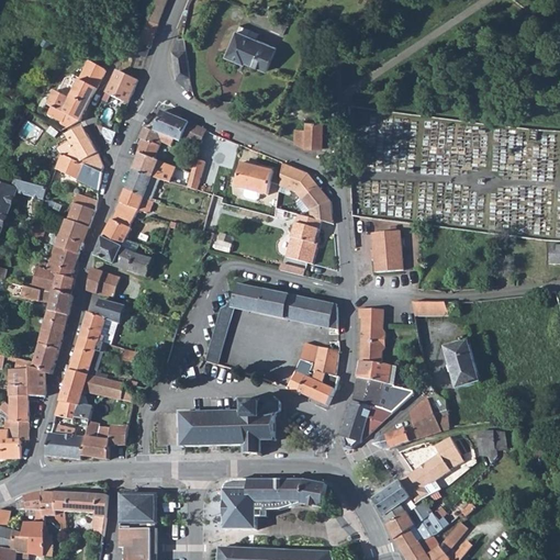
[(154,0),(138,40),(140,40),(149,43),(165,0),(154,0)]
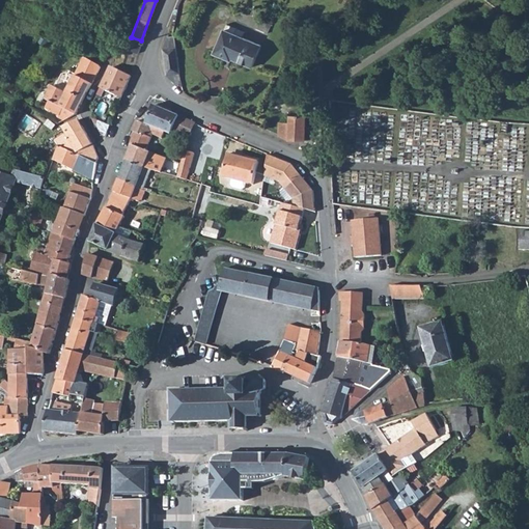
[(270,24),(256,18),(253,26),(266,31),(270,24)]
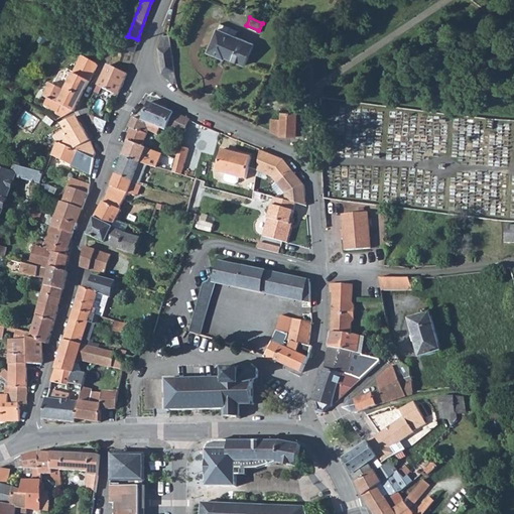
[(217,27),(207,50),(218,54),(219,52),(244,63),(252,42),(217,27)]
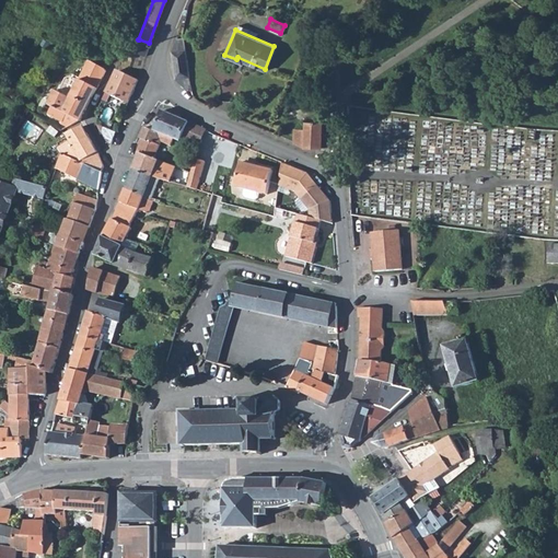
[(139,39),(135,49),(144,54),(149,43),(139,39)]
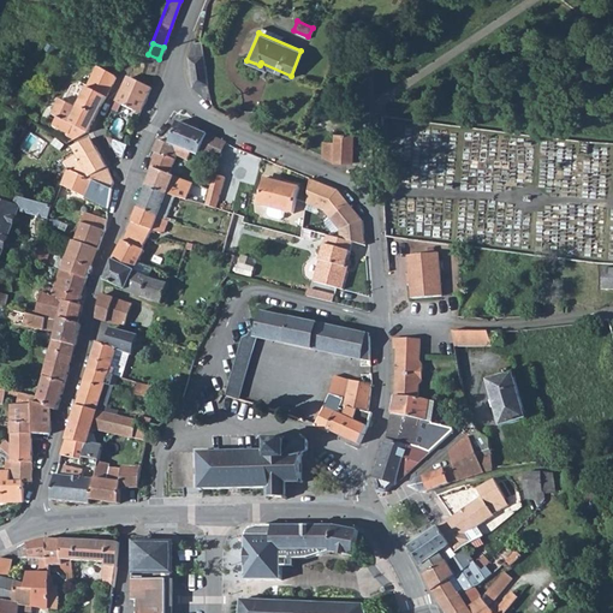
[(203,52),(188,54),(191,84),(204,97),(208,95),(207,83),(203,52)]
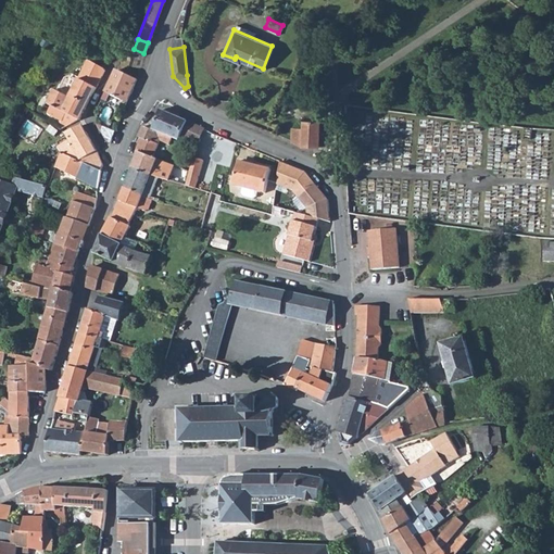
[(59,122),(65,124),(76,118),(76,117),(77,118),(103,68),(102,66),(87,59),(77,79),(70,75),(64,76),(57,90),(54,88),(47,103),(50,104),(47,112),(60,118),(59,122)]
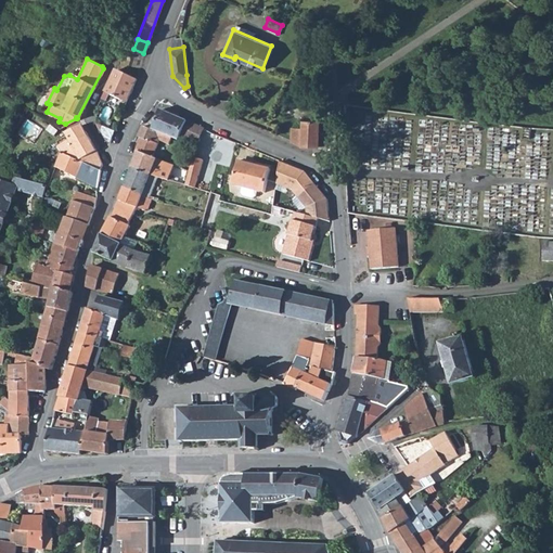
[(115,68),(104,91),(125,101),(136,78),(115,68)]
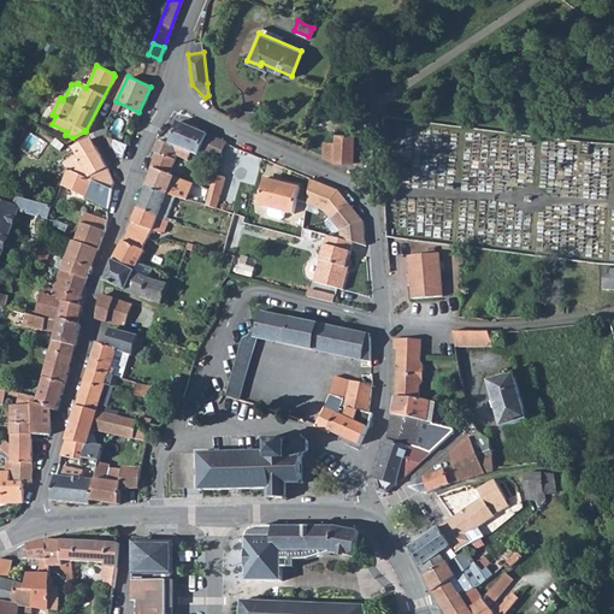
[(177,119),(167,142),(189,151),(196,154),(206,133),(177,119)]
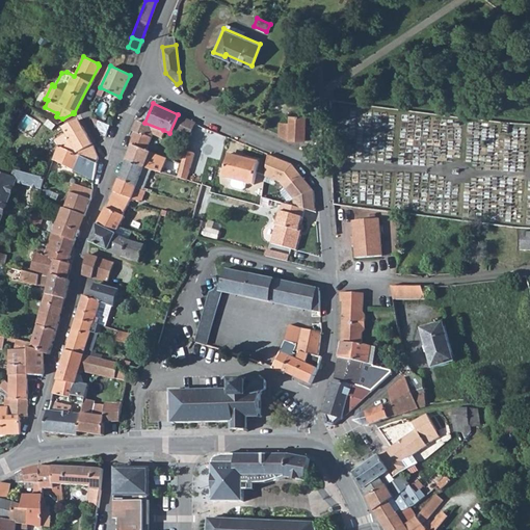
[(277,121),(276,134),(287,138),(303,138),(305,114),(289,113),(289,121),(277,121)]
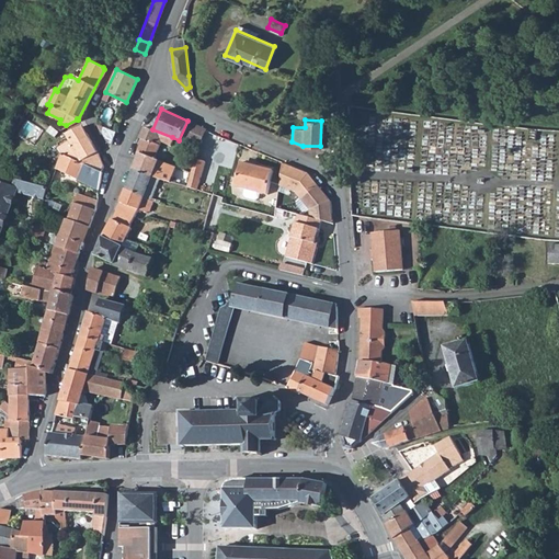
[(187,121),(179,140),(192,146),(193,141),(198,144),(205,128),(187,121)]
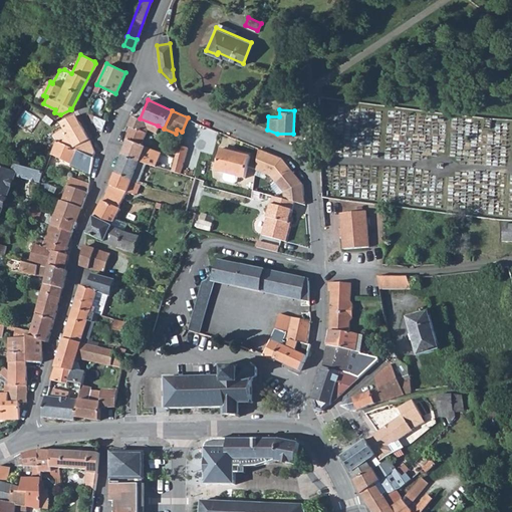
[(74,113),(59,121),(63,128),(52,134),(55,140),(91,156),(93,151),(89,141),(74,113)]
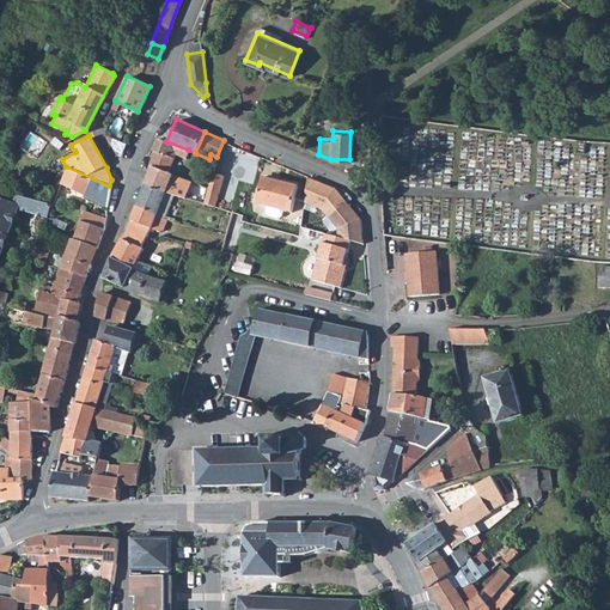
[(151,166),(144,183),(163,190),(174,193),(184,196),(190,181),(166,171),(175,152),(184,157),(188,150),(166,141),(156,136),(152,150),(154,151),(147,166),(151,166)]
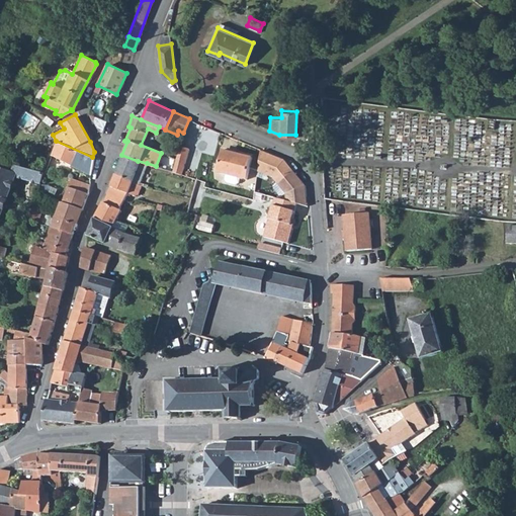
[(56,141),(51,154),(90,174),(93,158),(92,157),(56,141)]
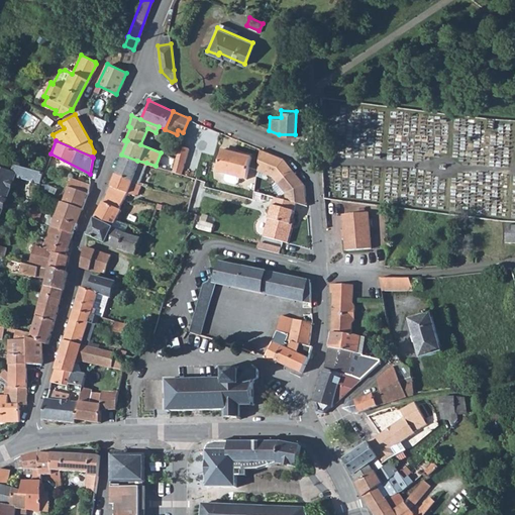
[(171,171),(180,174),(187,147),(178,144),(171,171)]
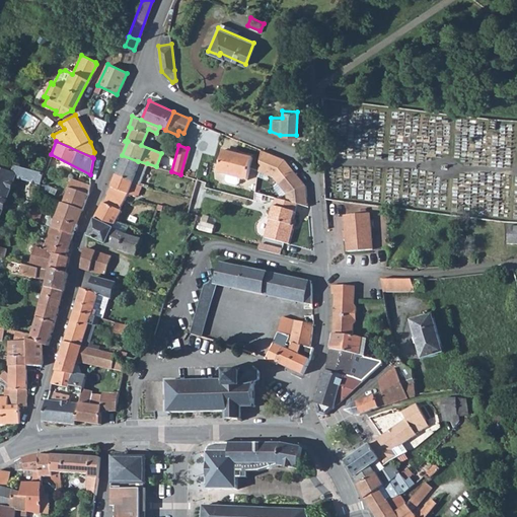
[(222,149),(216,171),(225,173),(223,178),(225,181),(234,183),(237,181),(238,176),(245,178),(251,156),(222,149)]
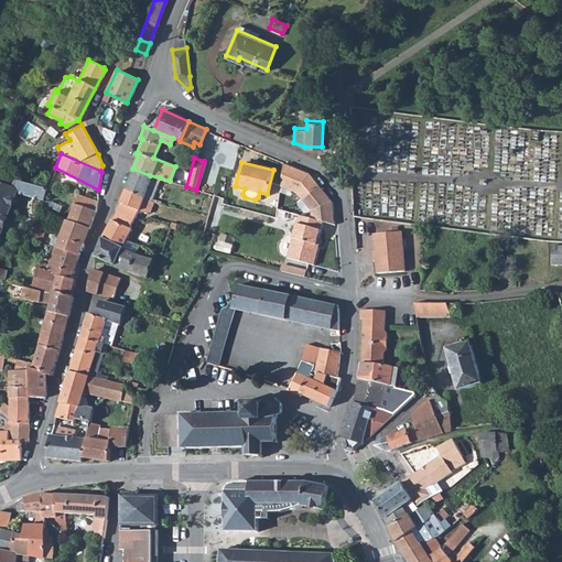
[(309,173),(282,162),(279,185),(294,191),(300,197),(317,184),(309,173)]
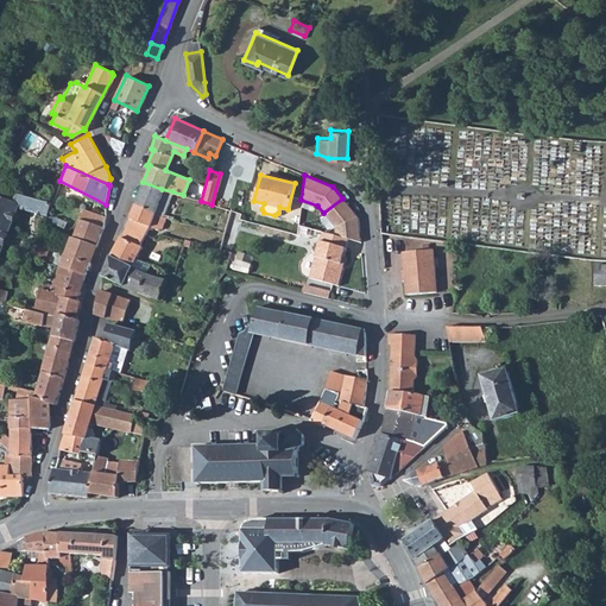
[(143,182),(134,203),(156,212),(155,213),(162,216),(172,191),(162,189),(143,182)]
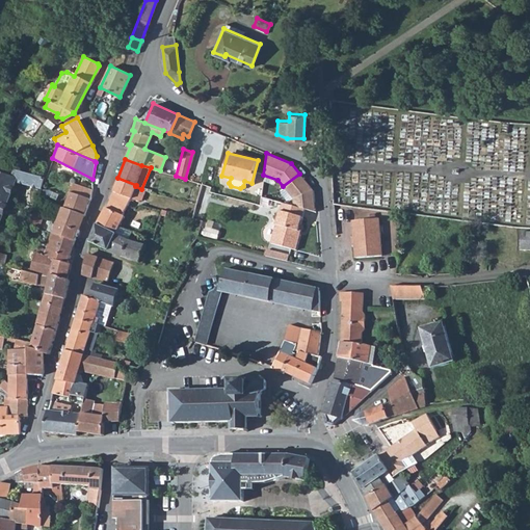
[(0,218),(2,214),(6,205),(16,181),(41,188),(45,177),(15,169),(12,176),(0,171),(0,218)]
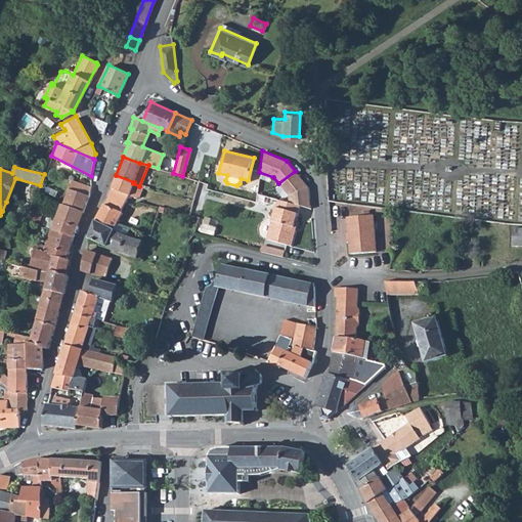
[(295,171),(278,183),(288,194),(289,202),(299,205),(309,207),(307,186),(295,171)]
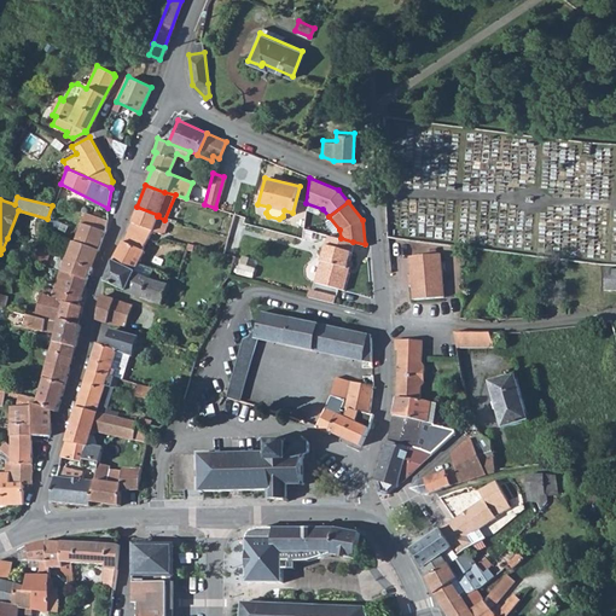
[(131,222),(111,259),(133,268),(144,249),(141,249),(151,230),(160,233),(163,231),(167,221),(164,220),(157,216),(158,215),(137,207),(131,222)]
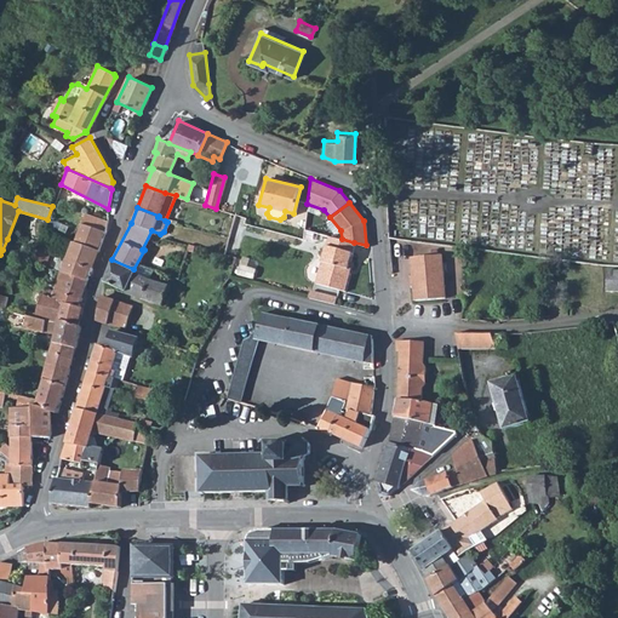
[(80,223),(104,230),(106,221),(84,213),(80,223)]
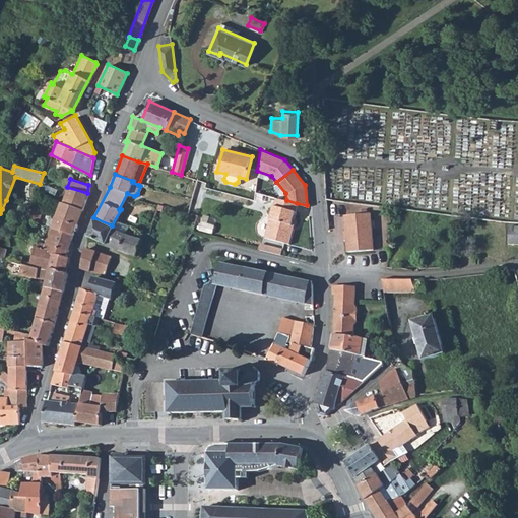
[(67,187),(62,203),(81,209),(87,193),(67,187)]
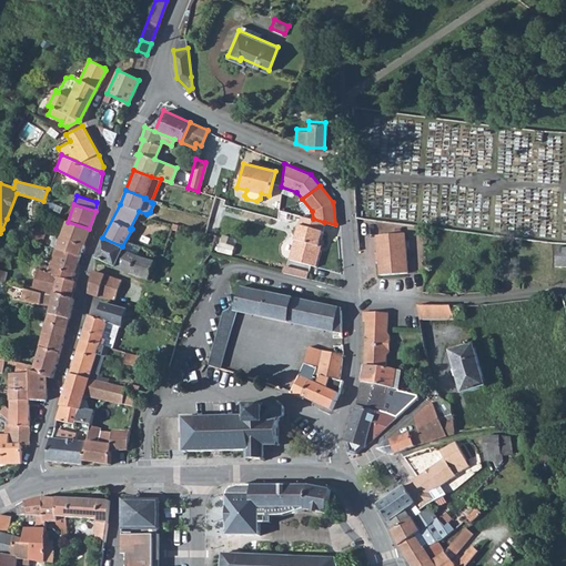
[(313,219),(300,215),(287,258),(315,265),(320,249),(316,249),(324,222),(313,219)]
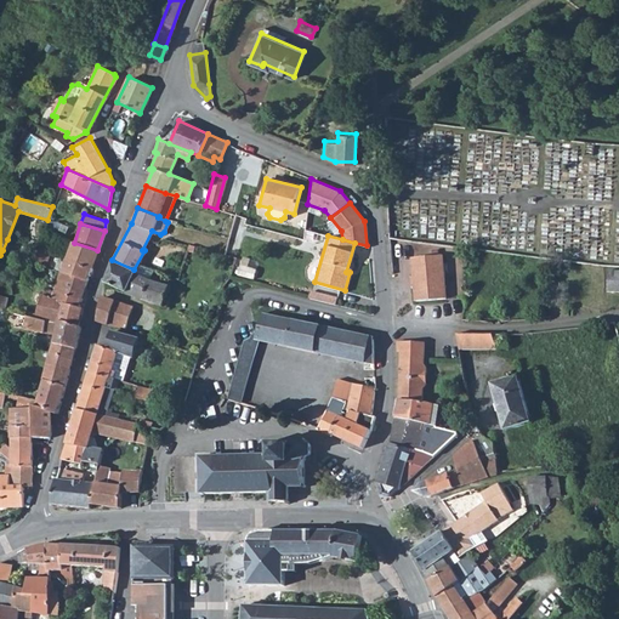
[(74,243),(68,260),(91,267),(97,250),(74,243)]
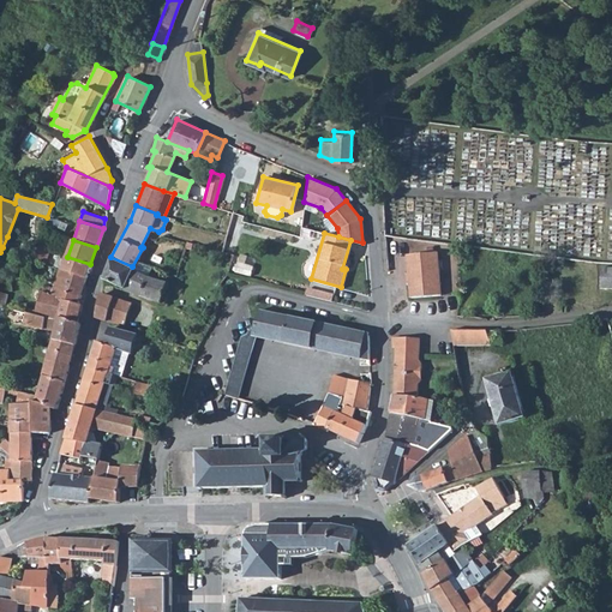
[(48,250),(37,246),(31,257),(43,262),(48,250)]
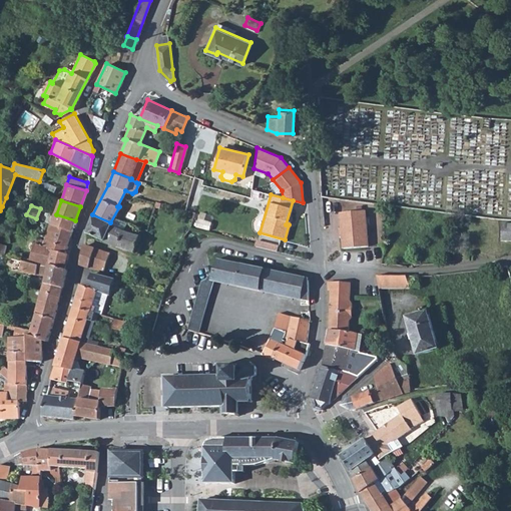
[(339,211),(342,247),(367,245),(364,209),(361,209),(360,205),(356,205),(356,209),(339,211)]
